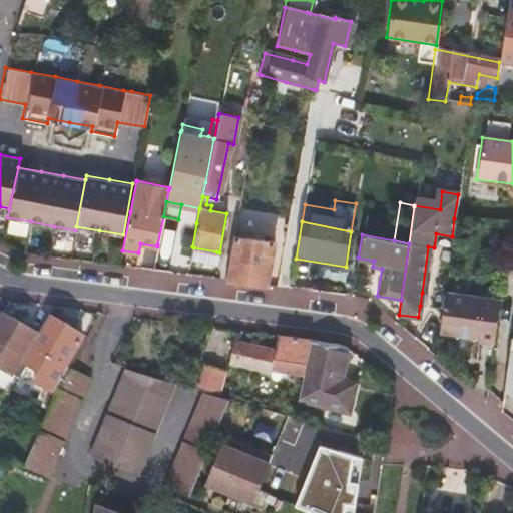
[(225,279),(268,284),(275,242),(233,236),(225,279)]
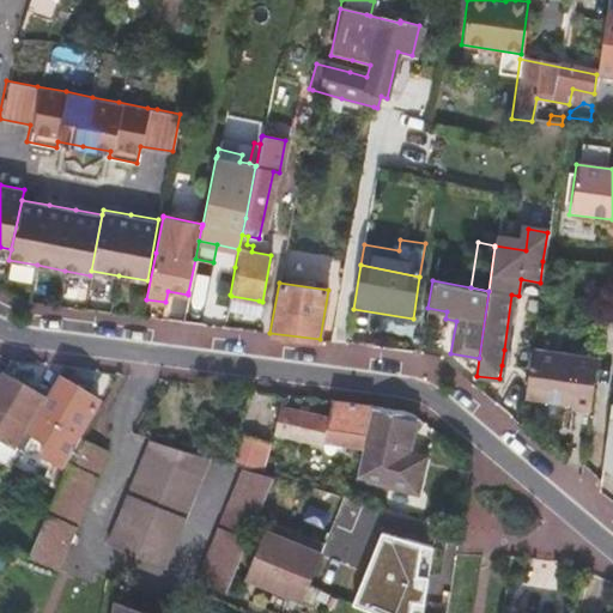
[(259,301),(231,296),(229,310),(256,315),(259,301)]
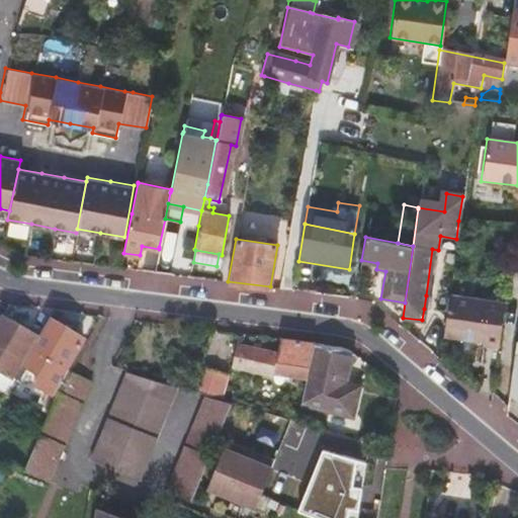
[(443,267),(451,268),(453,256),(444,255),(443,267)]
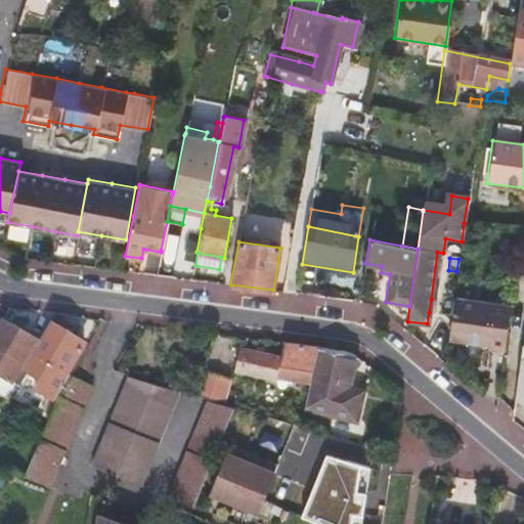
[(447,339),(470,343),(476,301),(453,298),(447,339)]
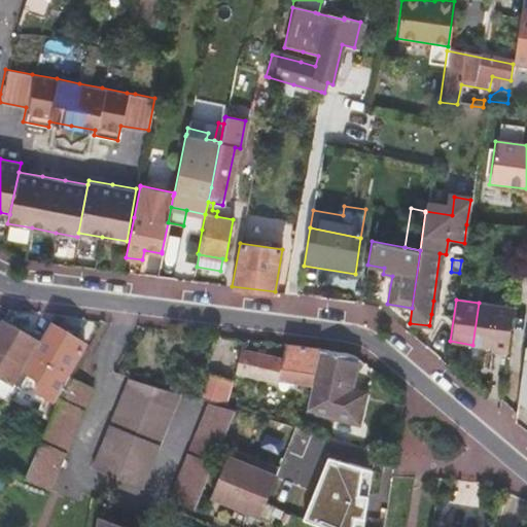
[(490,351),(506,353),(513,308),(479,303),(472,345),(482,346),(490,347),(490,351)]
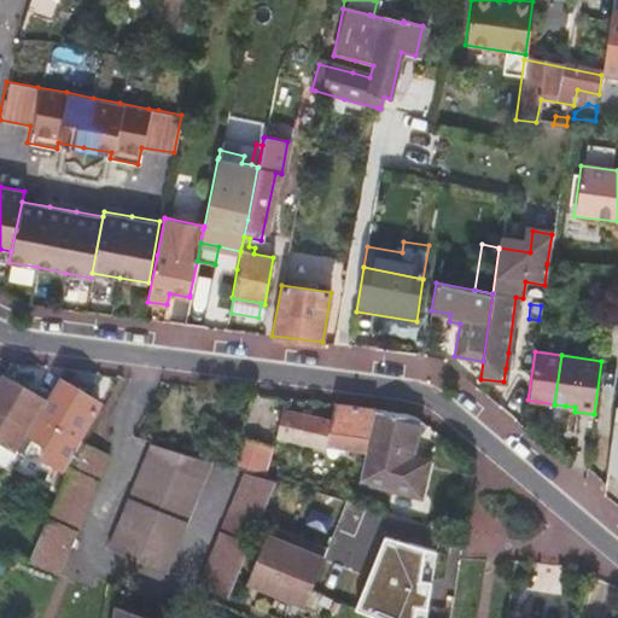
[(0,458),(0,468),(6,473),(23,445),(27,438),(46,406),(0,379),(0,453),(3,455),(0,458)]
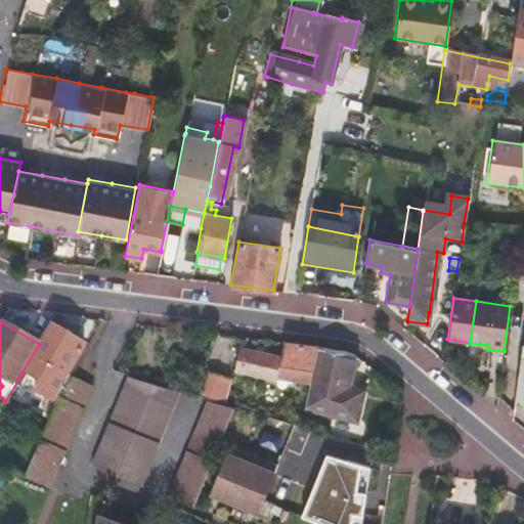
[(84,345),(49,324),(39,344),(23,372),(27,375),(40,382),(34,391),(55,403),(70,378),(66,376),(78,354),(79,355),(81,352),(80,352),(84,345)]
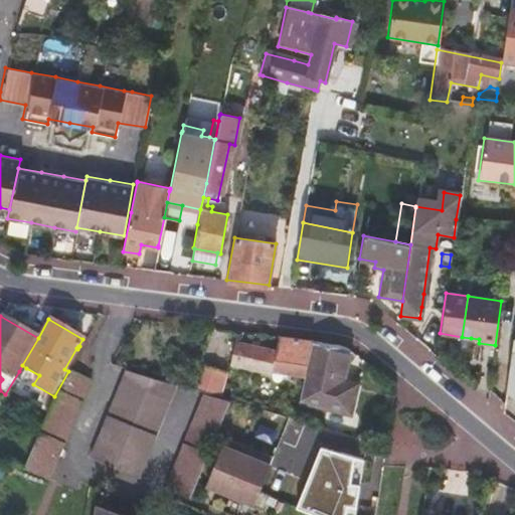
[(313,342),(280,338),(277,351),(227,341),(223,356),(232,358),(230,363),(272,373),(274,366),(295,369),(296,362),(308,364),(313,342)]
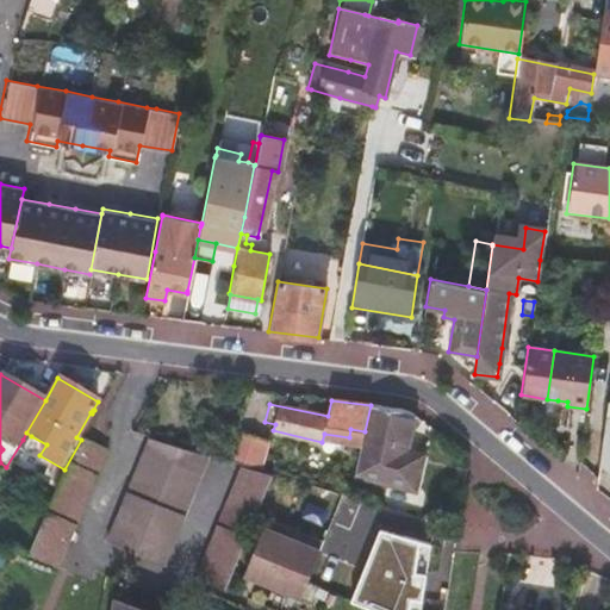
[(609,403),(607,403),(598,464),(609,464),(609,403)]
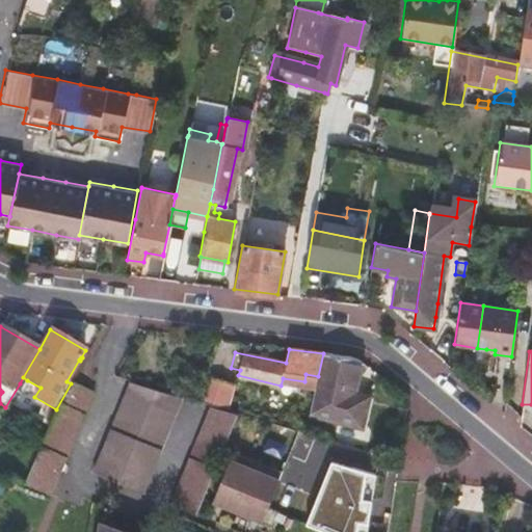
[(358,357),(323,353),(318,376),(316,387),(368,399),(369,397),(354,394),(362,361),(358,357)]
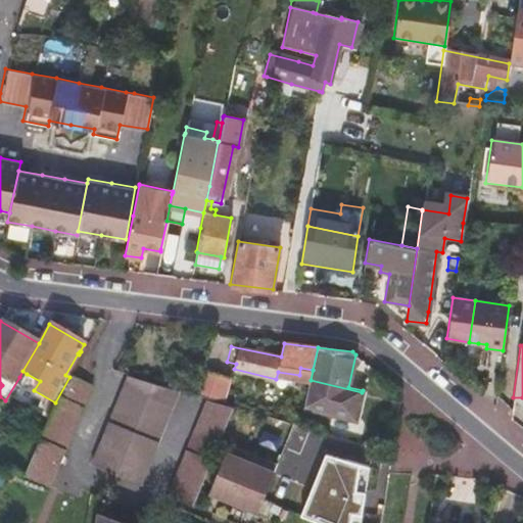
[(300,368),(299,375),(302,378),(311,380),(313,370),(300,368)]
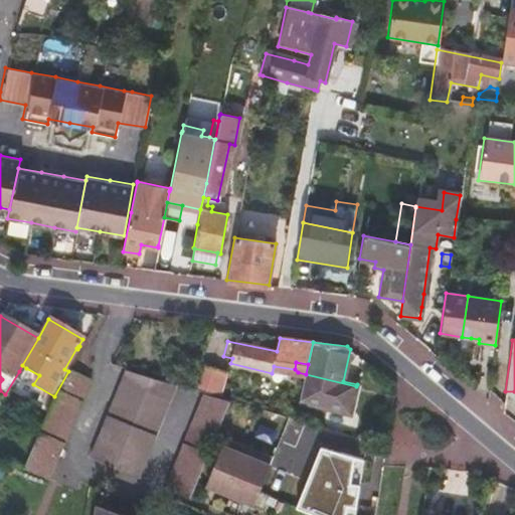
[(201,363),(193,389),(218,396),(226,371),(201,363)]
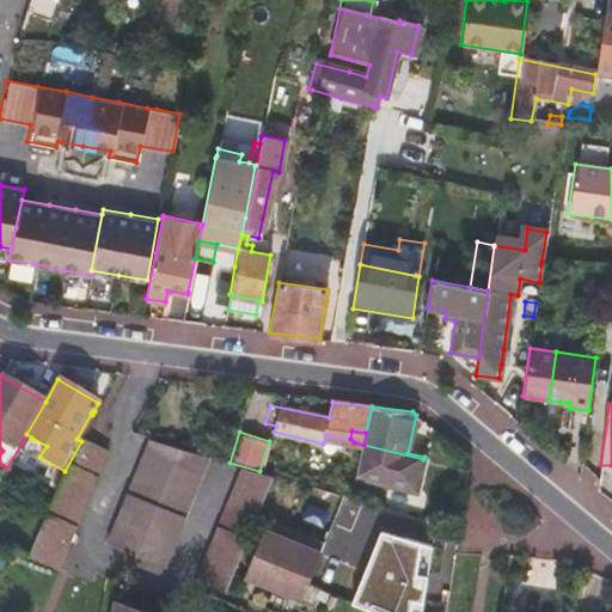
[(150,441),(133,482),(161,494),(189,506),(209,459),(179,451),(150,441)]
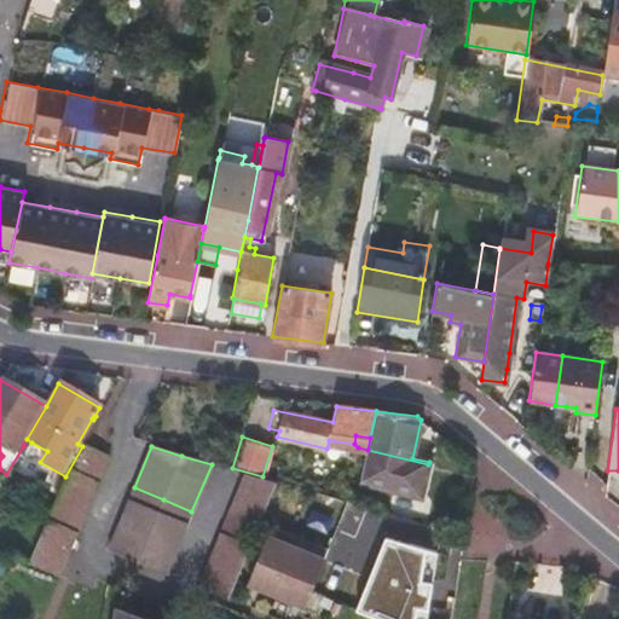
[(86,447),(68,479),(97,492),(111,460),(86,447)]
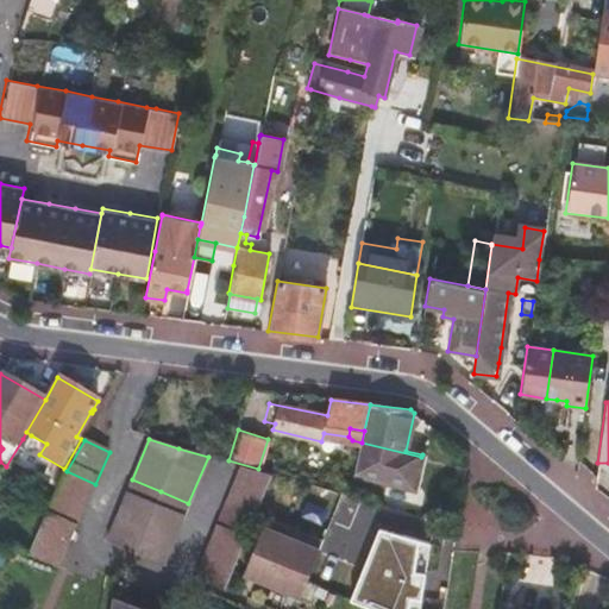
[(421,457),(362,443),(355,475),(414,488),(420,463),(421,457)]
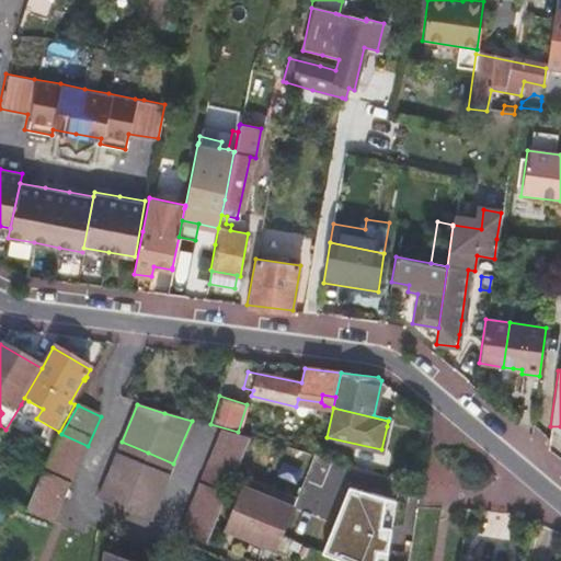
[(222,431),(204,476),(229,487),(250,438),(222,431)]
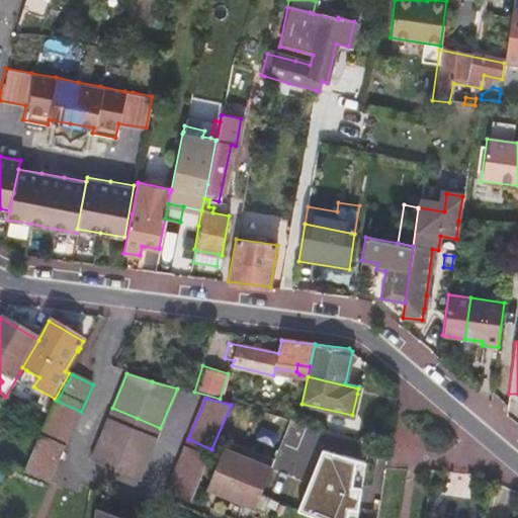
[(81,412),(57,401),(23,473),(48,485),(81,412)]
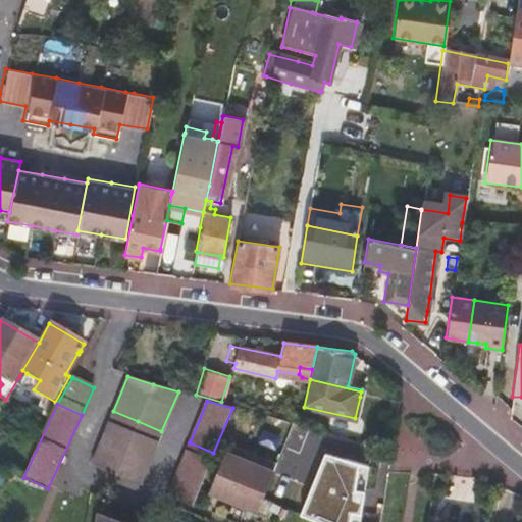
[(138,421),(113,411),(91,465),(115,475),(139,485),(161,431),(138,421)]
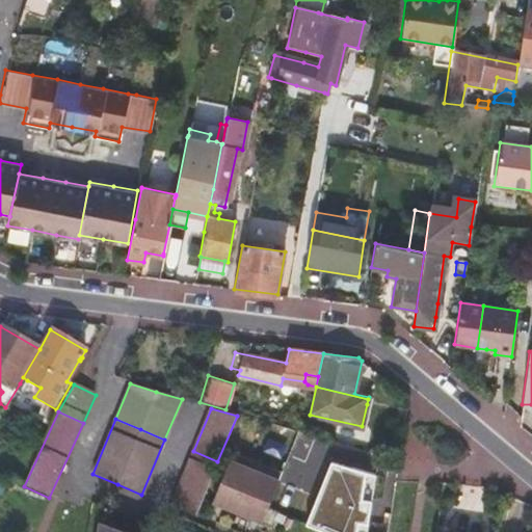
[(217,461),(193,451),(170,506),(194,516),(217,461)]
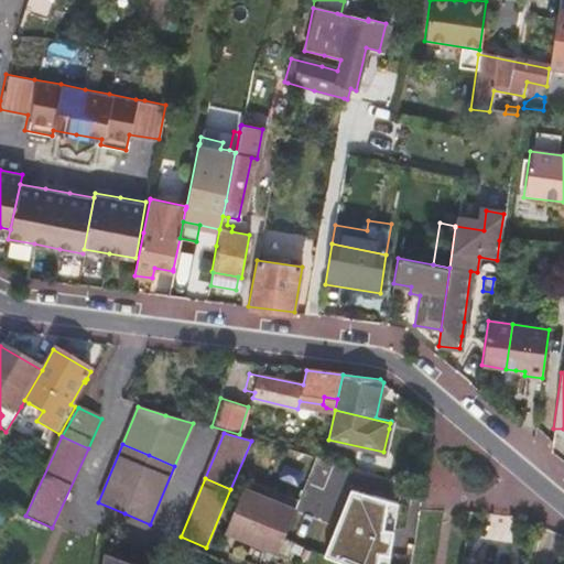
[(246,483),(241,494),(268,505),(294,516),(299,503),(273,494),(246,483)]
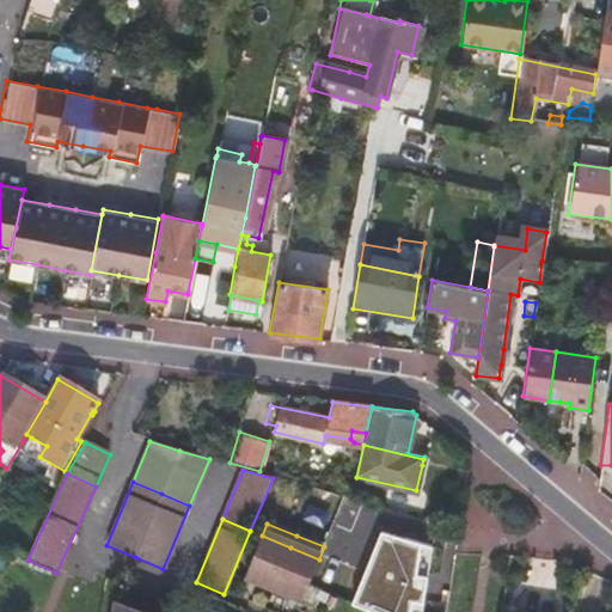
[(291,548),(262,536),(249,564),(243,579),(257,585),(273,591),(289,598),(301,603),(306,588),(319,560),(291,548)]
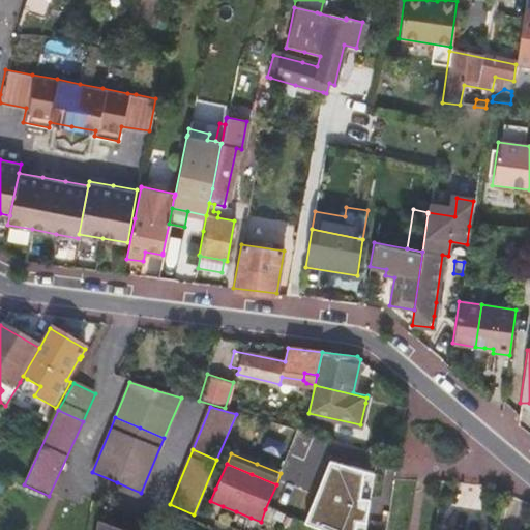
[(97,520),(96,528),(102,529),(110,529),(112,526),(97,520)]
